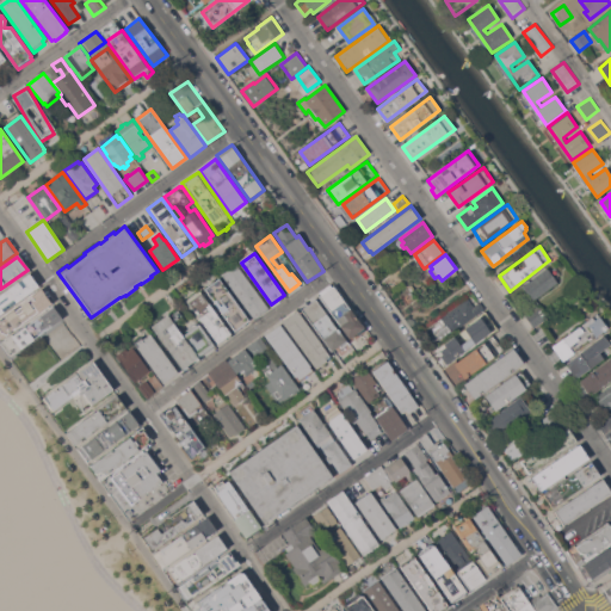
[(269,308),(253,319),(221,275),(236,264),(269,308)]
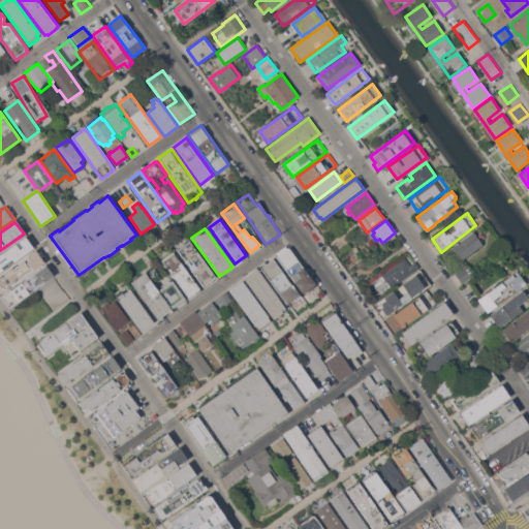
[(473,231),(475,235),(480,230),(486,238),(483,240),(484,242),(481,243),(483,244),(461,260),(453,248),(473,231)]
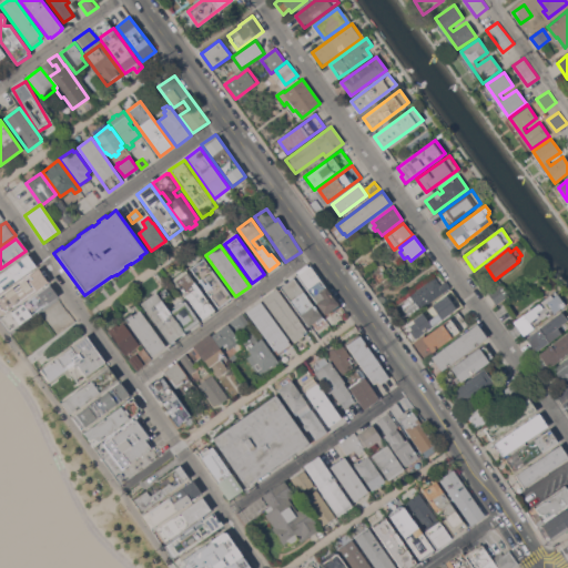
[(190,269),(203,259),(232,297),(219,307),(190,269)]
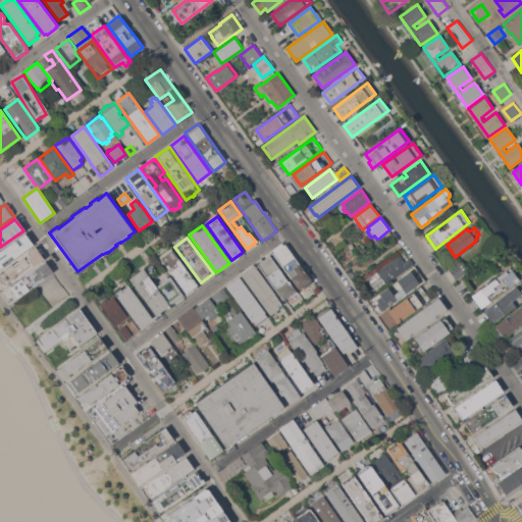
[(283,245),(284,244),(311,278),(310,279),(312,281),(306,286),(304,283),(299,288),(272,253),(274,252),(272,250),(281,243),(282,244),(283,245)]
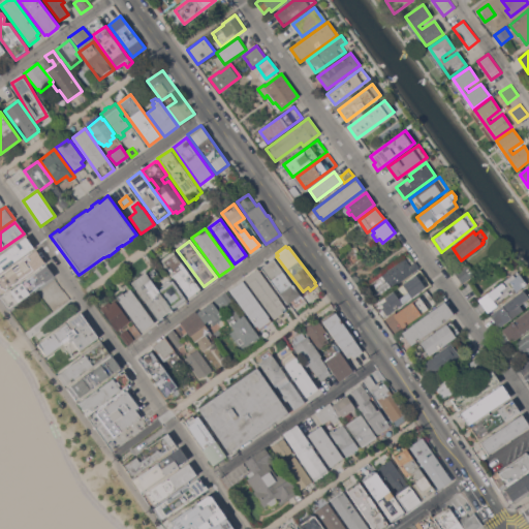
[(0,292),(44,262),(36,251),(0,276),(0,292)]
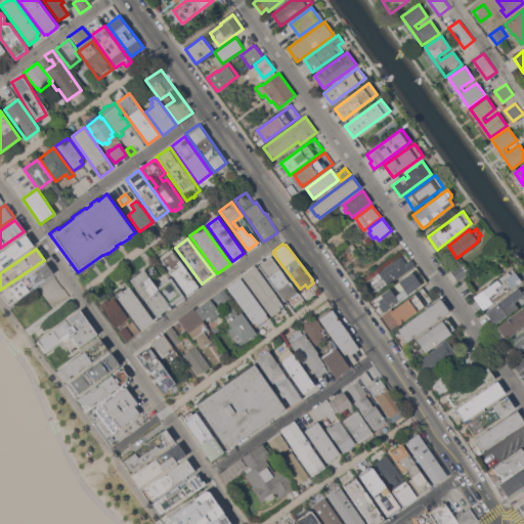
[(171,250),(200,288),(195,291),(193,289),(186,294),(160,258),(171,250)]
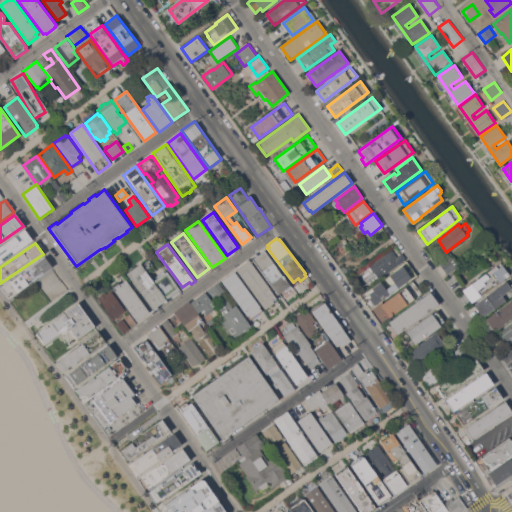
[(263,251),(264,251),(291,287),(285,292),(284,289),(278,294),(252,259),(254,258),(252,256),(261,249),(262,250),(263,251)]
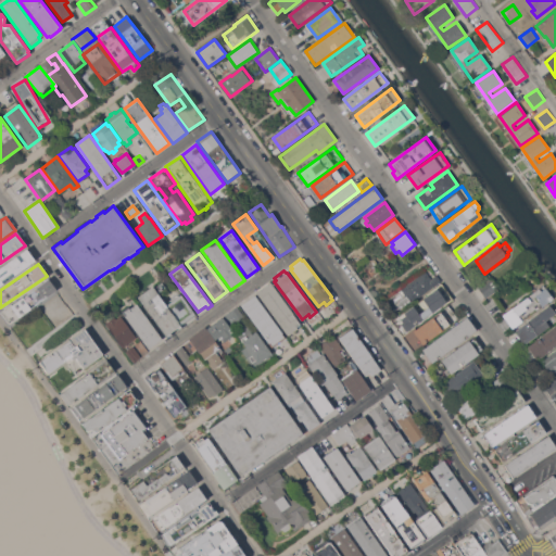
[(401,290),(428,270),(431,275),(434,273),(442,283),(413,306),(401,290)]
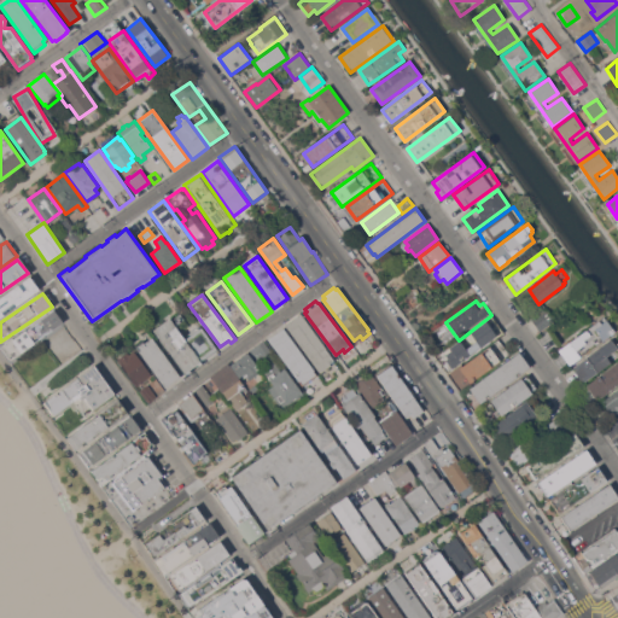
[(546,308),(555,320),(540,332),(530,319),(546,308)]
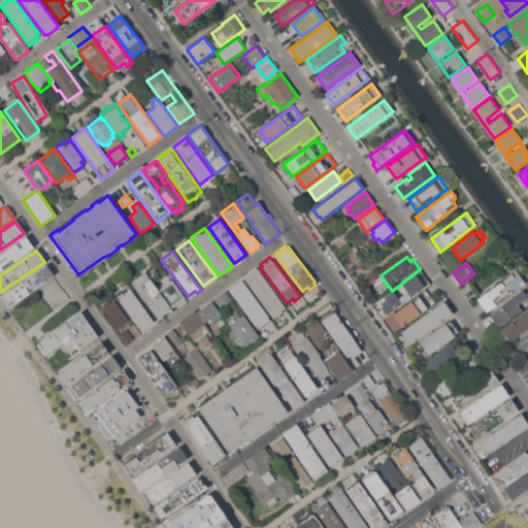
[(17,286),(29,277),(46,265),(54,274),(9,307),(2,297),(1,296),(15,285),(17,286)]
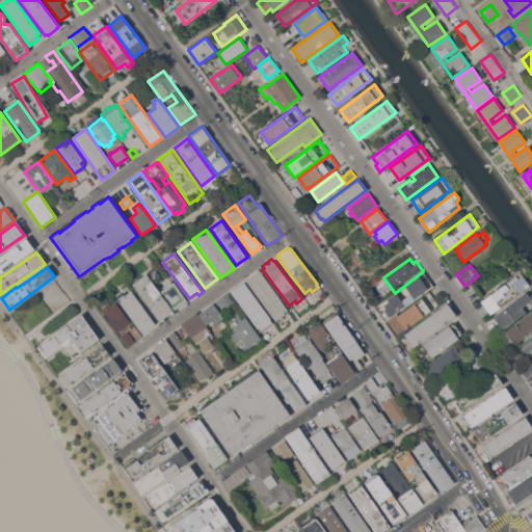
[(147,274),(150,278),(152,276),(150,273),(155,270),(158,275),(152,281),(159,291),(174,282),(187,300),(173,311),(174,313),(169,316),(168,315),(163,318),(164,320),(160,323),(132,285),(147,274)]
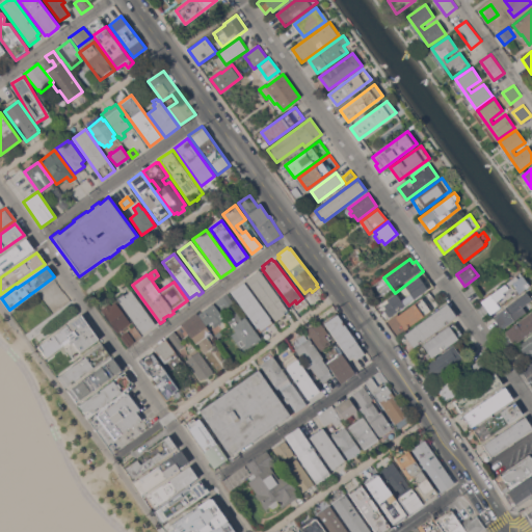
[(287,311),(288,312),(275,321),(245,280),(259,270),(288,310),(287,311)]
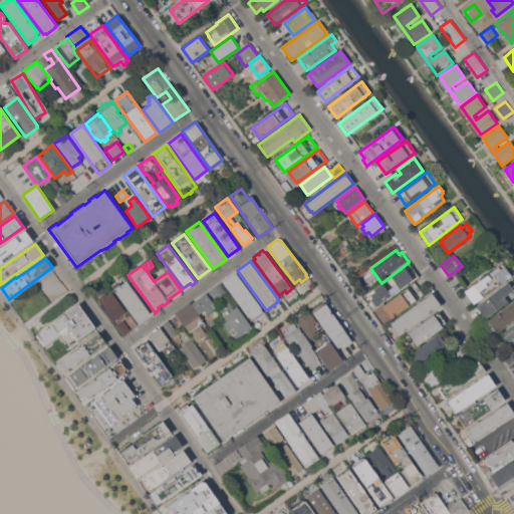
[(409,262),(420,276),(410,283),(409,282),(375,307),(366,294),(381,283),(409,262)]
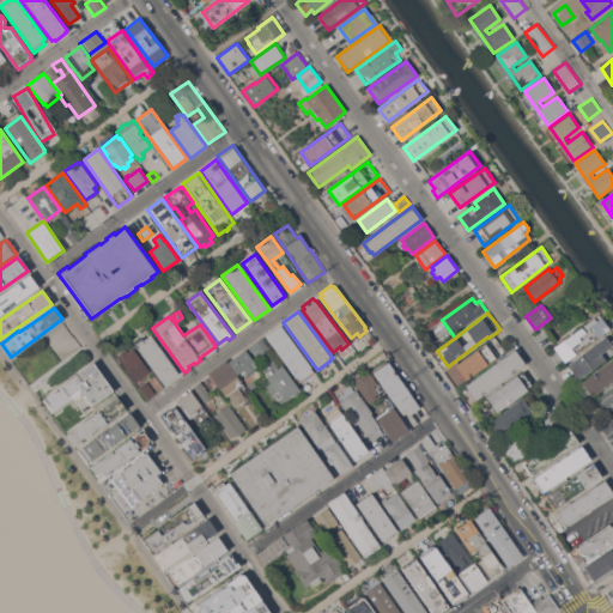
[(599,315),(601,317),(611,331),(564,363),(553,347),(599,315)]
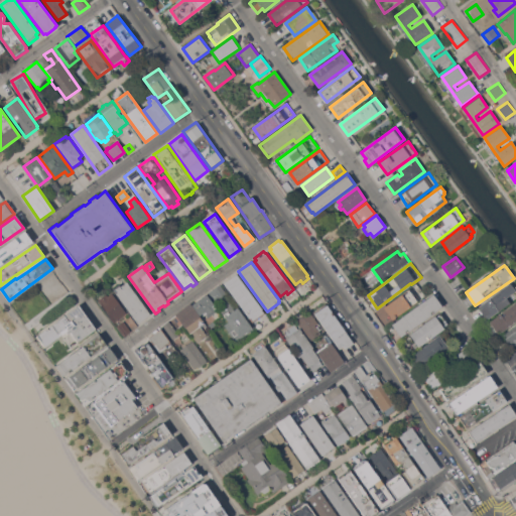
[(265,312),(252,323),(224,283),(237,274),(265,312)]
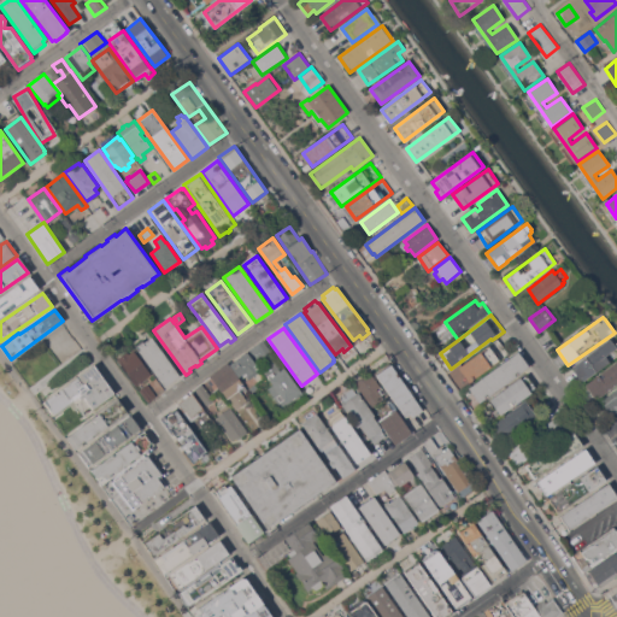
[(180,376),(165,387),(135,345),(142,340),(145,341),(152,336),(180,376)]
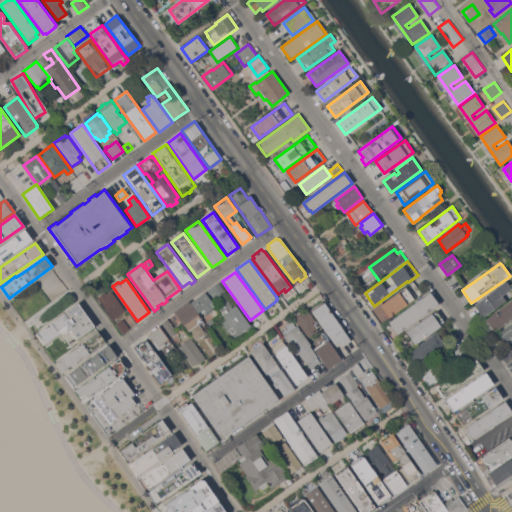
[(389,317),(380,305),(413,281),(421,293),(389,317)]
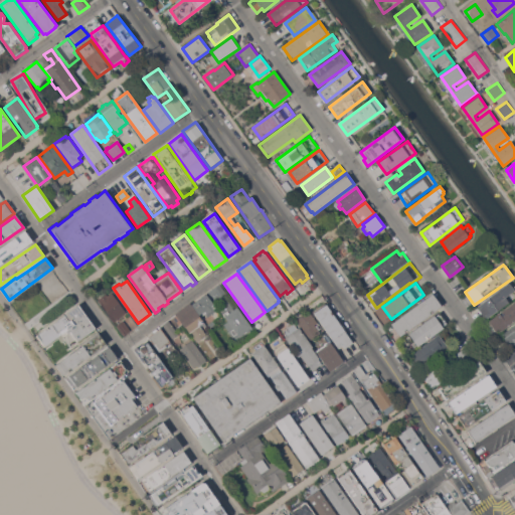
[(509,283),(512,288),(514,285),(514,292),(514,291),(505,297),(509,302),(487,318),(485,315),(481,318),(477,311),(480,309),(478,306),(509,283)]
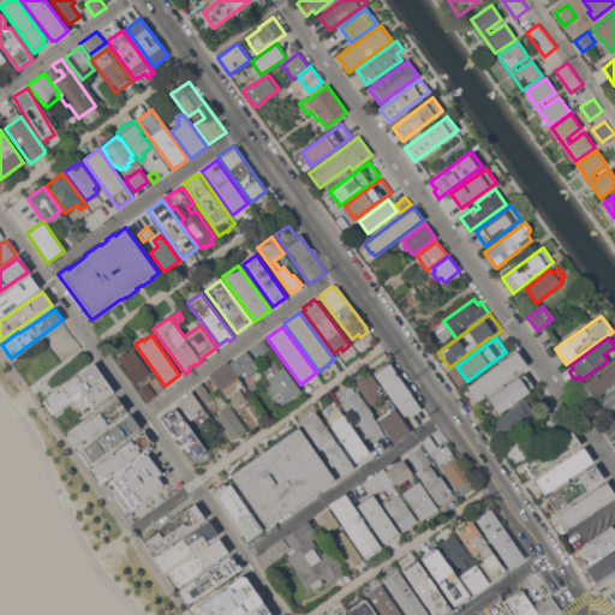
[(262,339),(263,339),(266,341),(264,342),(272,351),(256,363),(248,351),(262,339)]
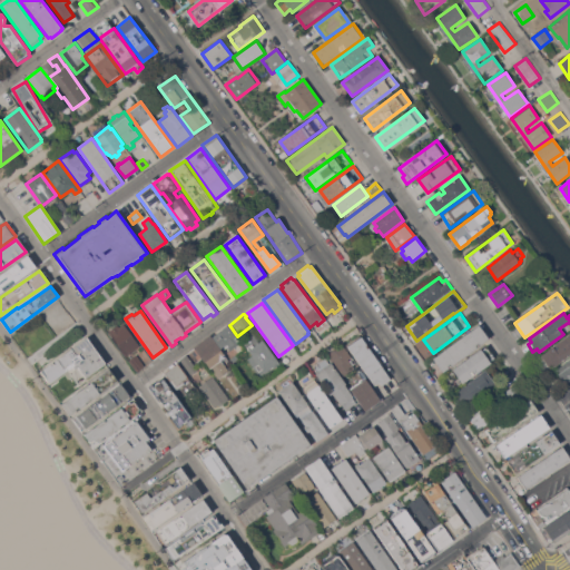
[(126,356),(119,347),(119,346),(108,332),(118,325),(119,327),(124,324),(140,346),(126,356)]
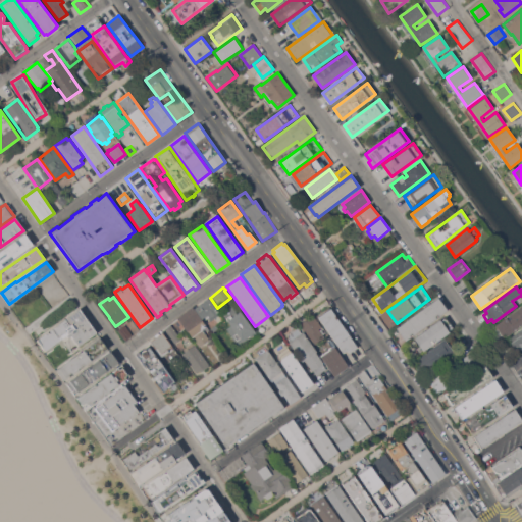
[(210,298),(217,308),(219,311),(211,317),(209,314),(202,319),(195,309),(210,298)]
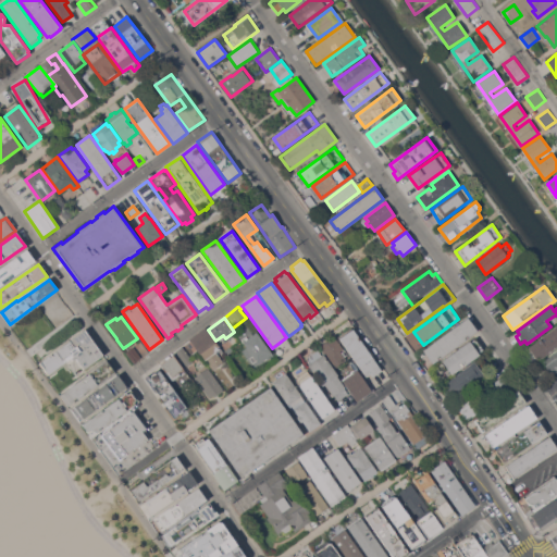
[(467,318),(478,331),(433,363),(423,349),(467,318)]
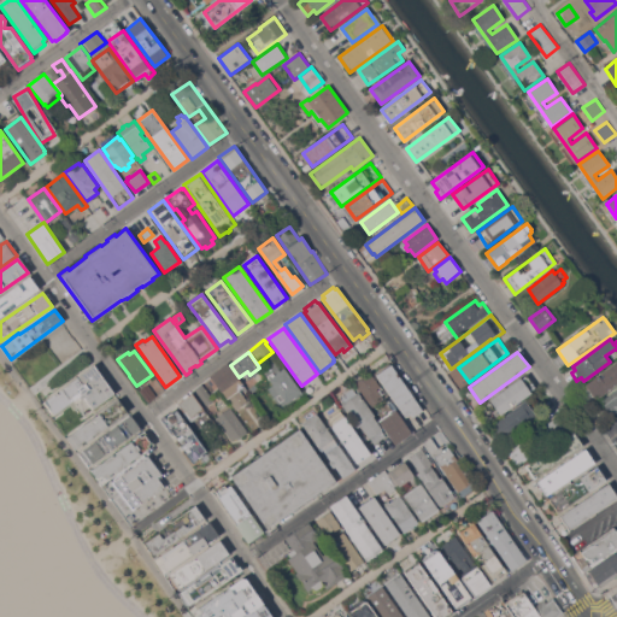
[(300,391),(299,391),(300,393),(295,395),(294,394),(291,398),(292,399),(287,403),(286,400),(286,401),(280,405),(269,391),(275,386),(262,369),(274,360),(280,368),(276,369),(278,372),(285,368),(300,391)]
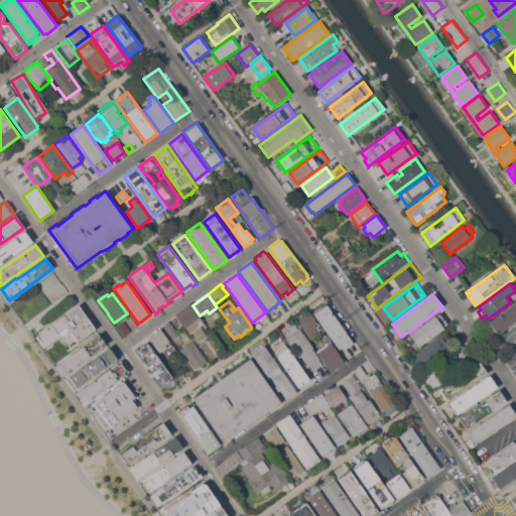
[(515,301),(515,320),(498,335),(489,321),(515,301)]
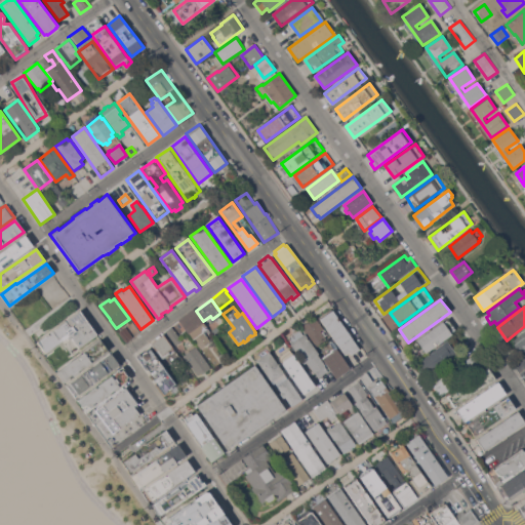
[(203,321),(208,328),(204,332),(210,341),(201,349),(178,319),(194,308),(195,311),(196,311),(203,321)]
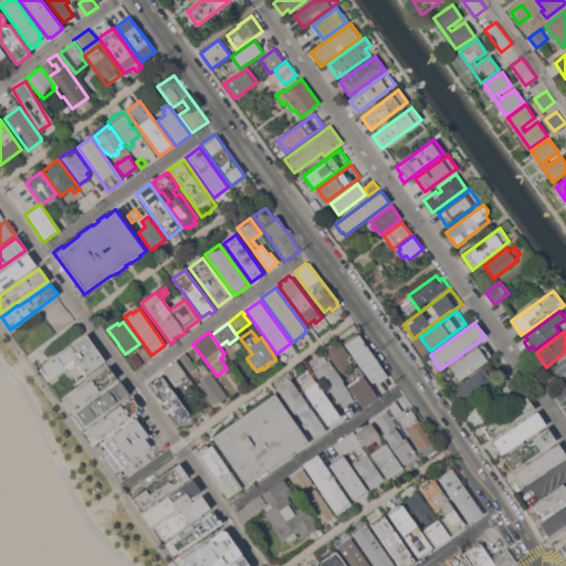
[(388,376),(379,383),(377,379),(371,383),(345,344),(358,334),(388,376)]
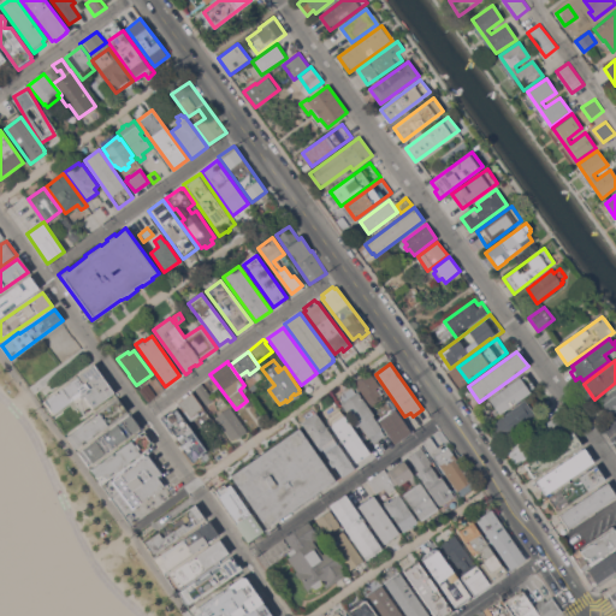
[(81,400),(78,396),(53,414),(43,401),(94,365),(106,381),(114,392),(83,415),(81,400)]
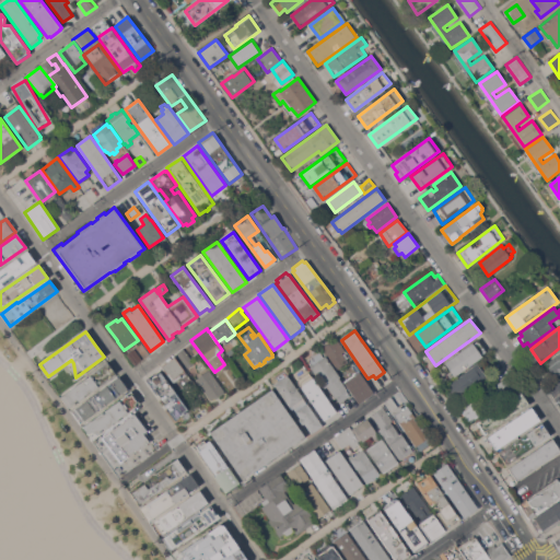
[(322,348),(337,338),(345,351),(342,353),(348,362),(339,369),(337,365),(334,368),(323,351),(322,348)]
